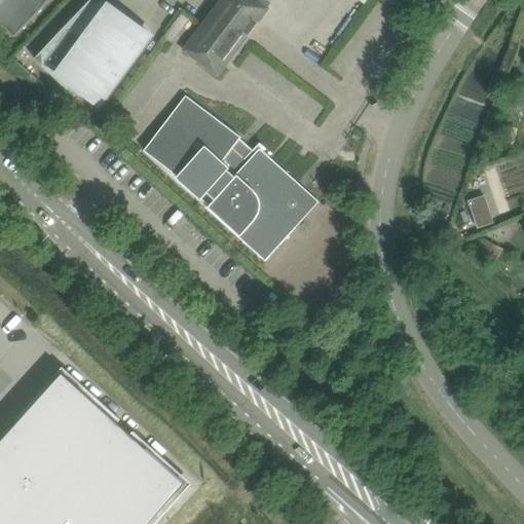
[(0,22),(13,35),(46,0),(0,0),(0,22)]
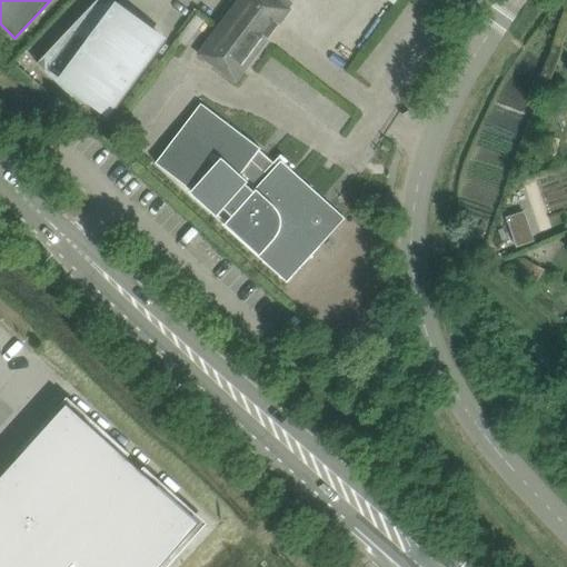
[(93,0),(36,61),(79,102),(80,101),(79,100),(83,95),(107,111),(161,37),(120,8),(120,9),(110,0),(93,0)]
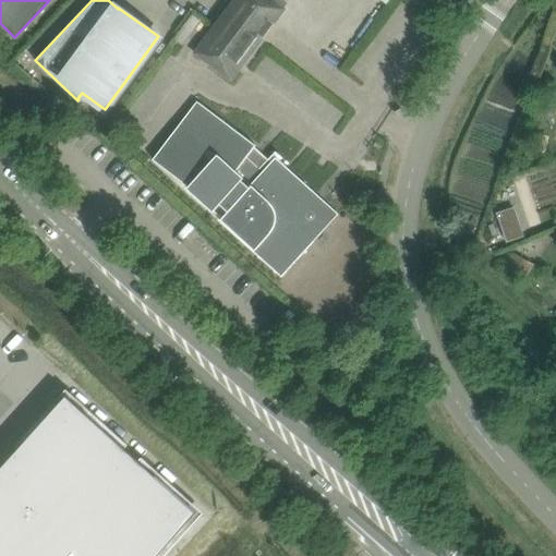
[(229,79),(283,8),(274,0),(229,0),(192,50),(229,79)]
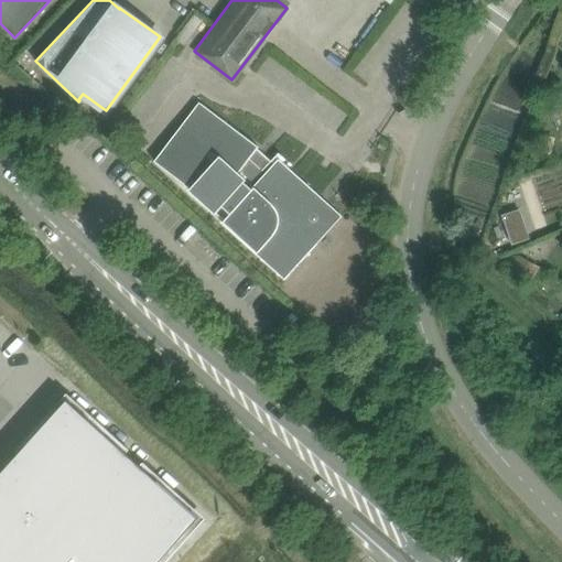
[(197,100),(153,160),(213,204),(214,203),(226,214),(220,220),(283,278),(315,242),(314,241),(312,239),(307,234),(305,230),(303,224),(302,216),(302,209),(304,203),(305,198),(309,193),(312,190),(312,191),(313,190),(278,158),(272,162),(256,148),(257,146),(197,100)]
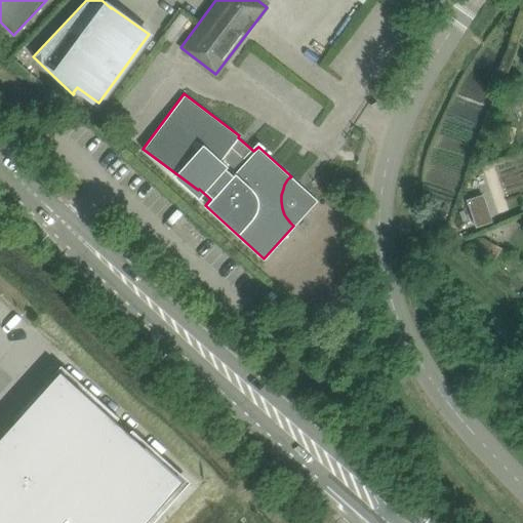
[(487,211),(471,217),(474,227),(490,220),(487,211)]
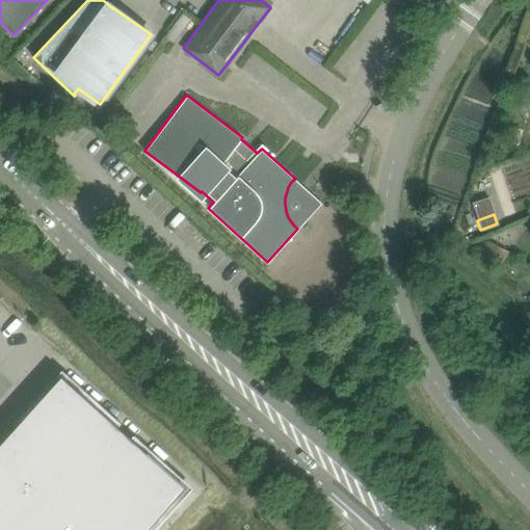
[(507,250),(487,239),(480,252),(500,263),(507,250)]
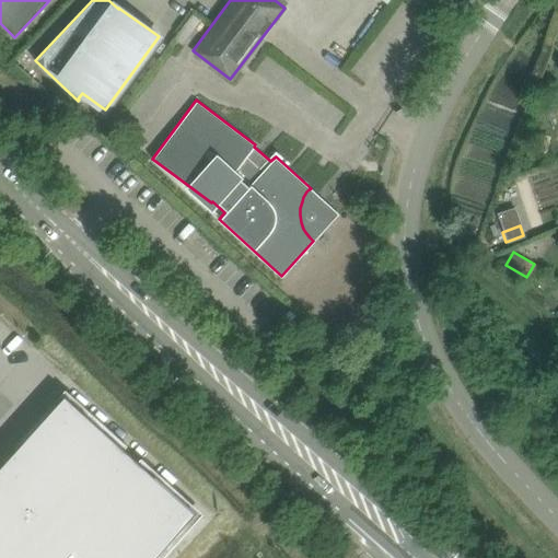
[(157,557),(197,514),(67,396),(0,471),(0,557),(157,557)]
